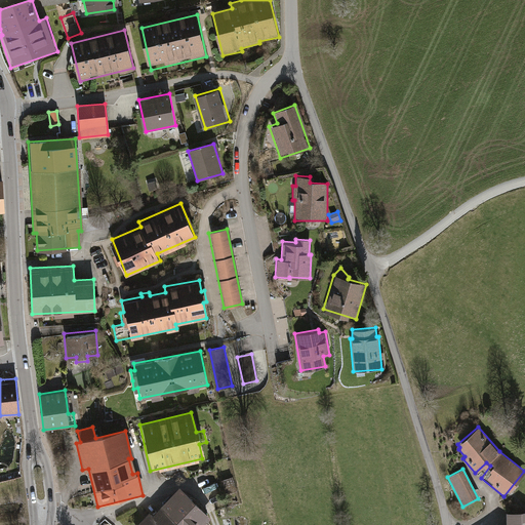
[(226,493),(235,490),(231,477),(221,480),(226,493)]
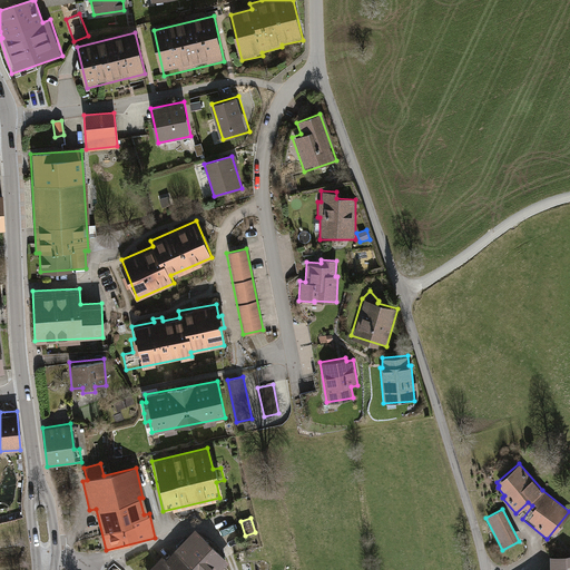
[(220,569),(228,562),(196,531),(167,561),(163,558),(150,569),(220,569)]
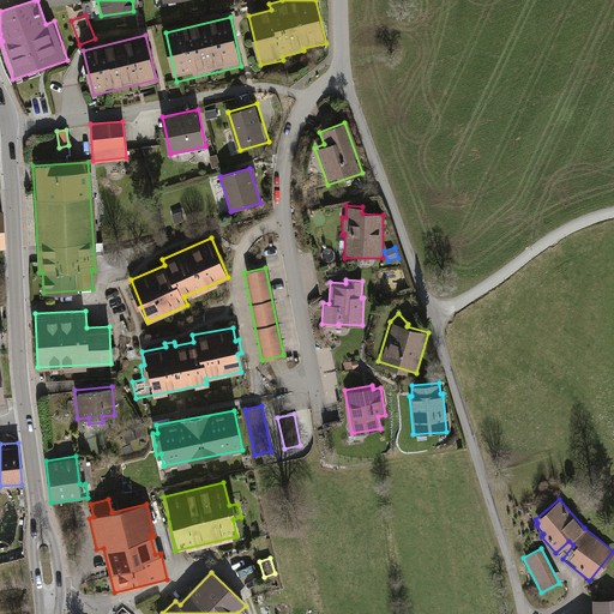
[(613,613),(613,596),(593,597),(593,613),(613,613)]
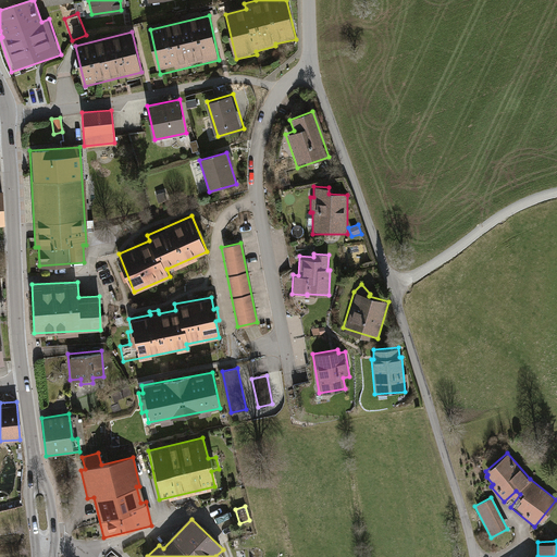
All buildings are outlined.
